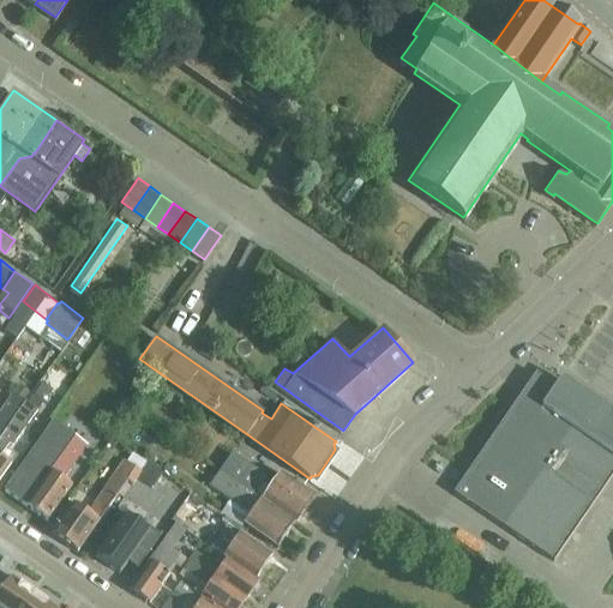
[(242,369),(224,356),(215,372),(232,384),(242,369)]
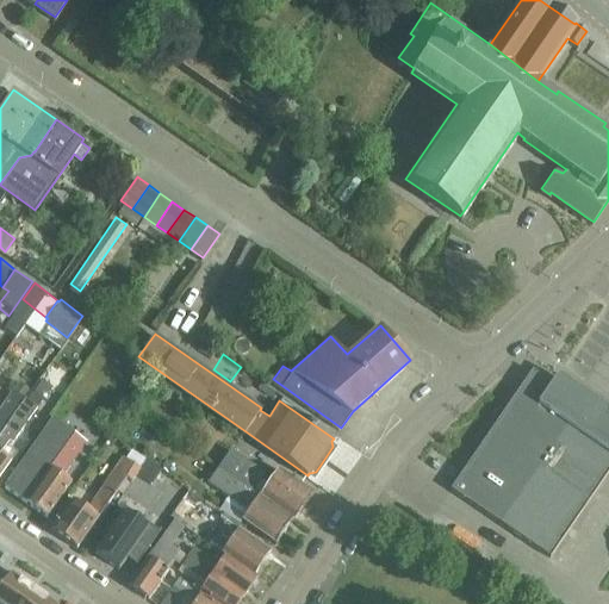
[(551,554),(608,468),(608,408),(569,380),(558,373),(552,381),(533,368),(520,387),(519,387),(451,486),(551,554)]
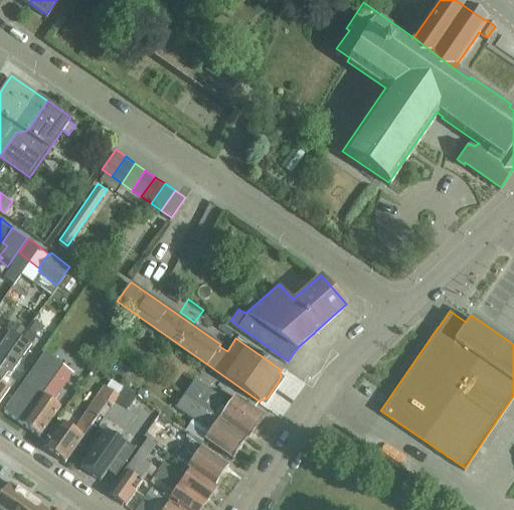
[(27,327),(16,319),(12,325),(23,333),(27,327)]
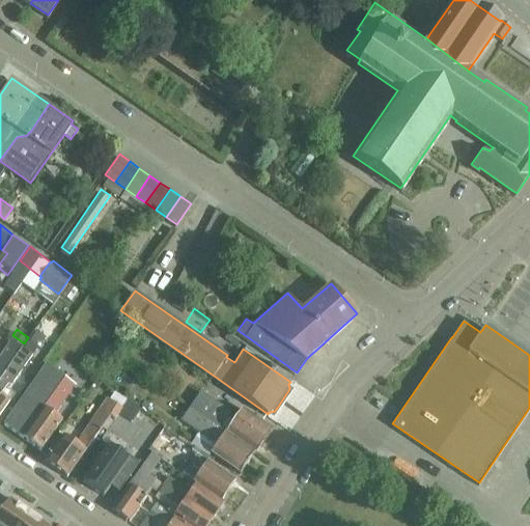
[(0,377),(24,343),(12,335),(0,354),(0,377)]
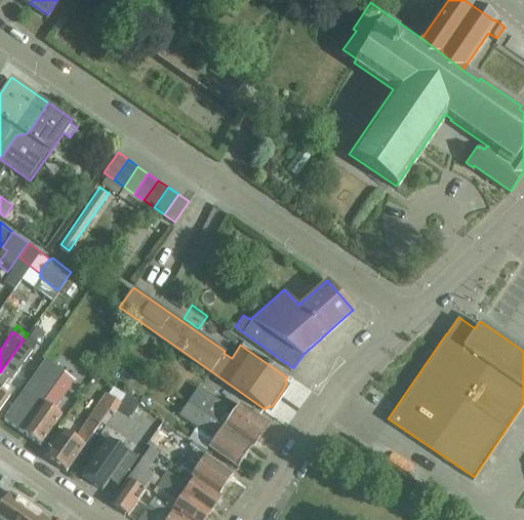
[(24,340),(0,372),(0,408),(10,394),(1,388),(9,376),(11,377),(34,347),(24,340)]
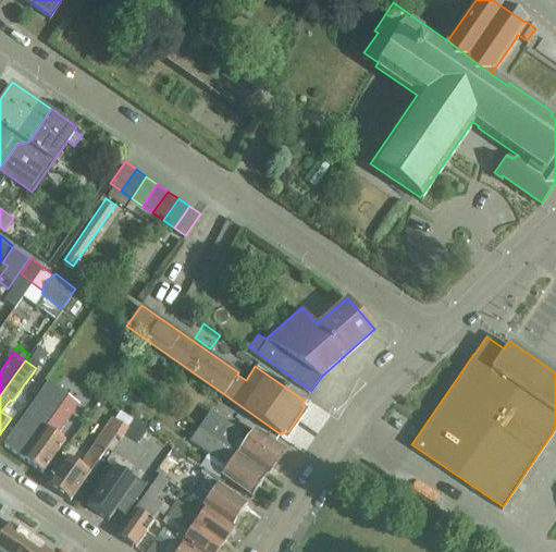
[(79,402),(76,400),(74,397),(48,381),(31,406),(7,441),(45,469),(66,438),(58,432),(79,402)]
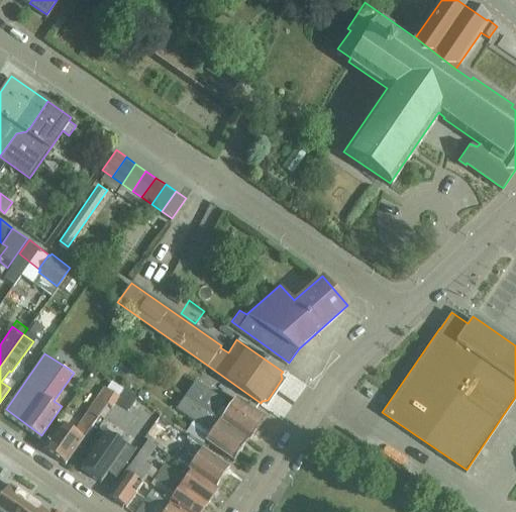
[(225,399),(196,379),(186,394),(248,438),(265,415),(237,396),(228,408),(222,404),(225,399)]
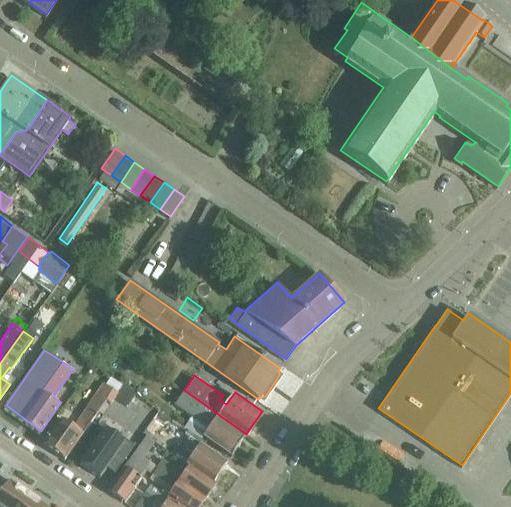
[(61,416),(43,442),(65,457),(107,397),(111,400),(118,390),(104,380),(78,417),(81,419),(79,422),(82,424),(79,429),(61,416)]
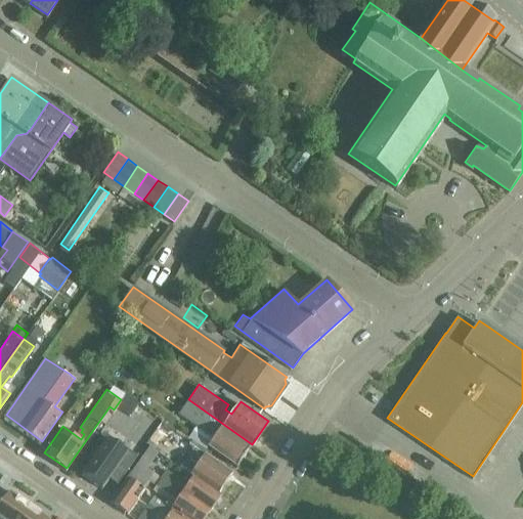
[(208,445),(237,465),(252,444),(188,399),(179,412),(212,434),(215,435),(208,445)]
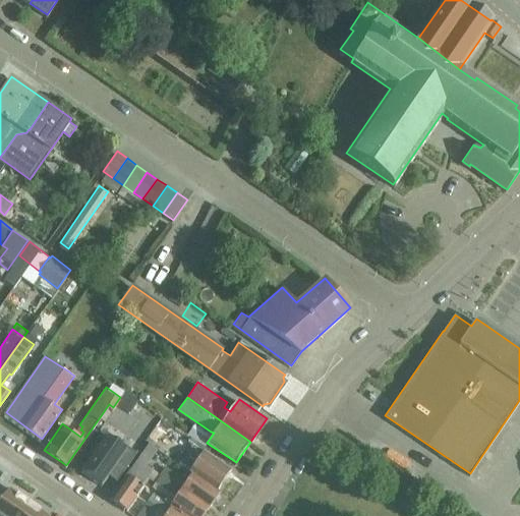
[(113,423),(147,433),(152,412),(118,403),(113,423)]
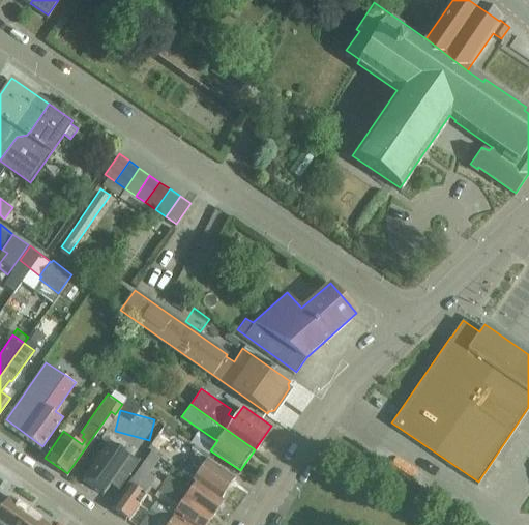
[(195,479),(219,496),(233,476),(207,458),(209,455),(183,436),(183,437),(176,432),(169,442),(200,464),(192,476),(195,479)]
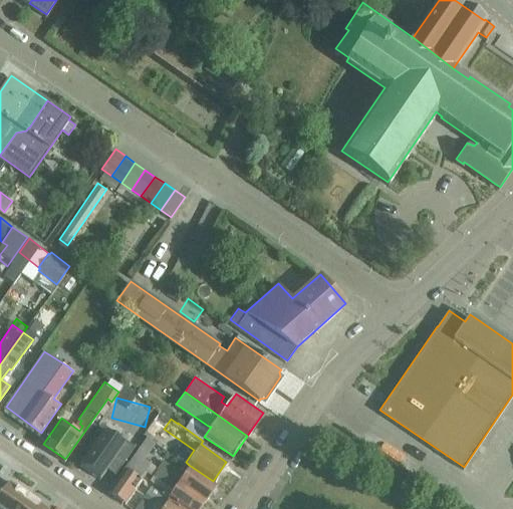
[(136,446),(102,423),(87,443),(92,447),(81,463),(100,477),(106,468),(115,474),(136,446)]
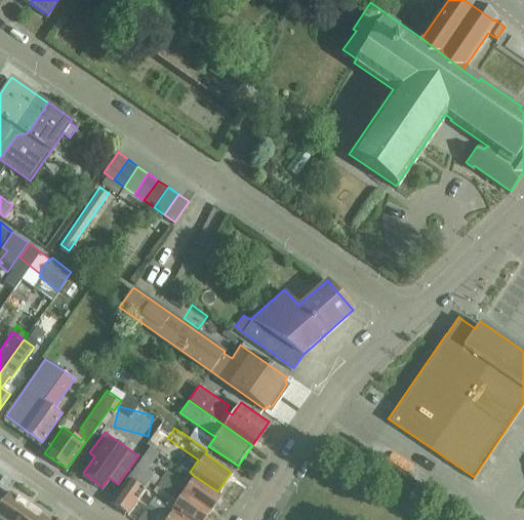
[(151,443),(139,461),(148,467),(160,450),(151,443)]
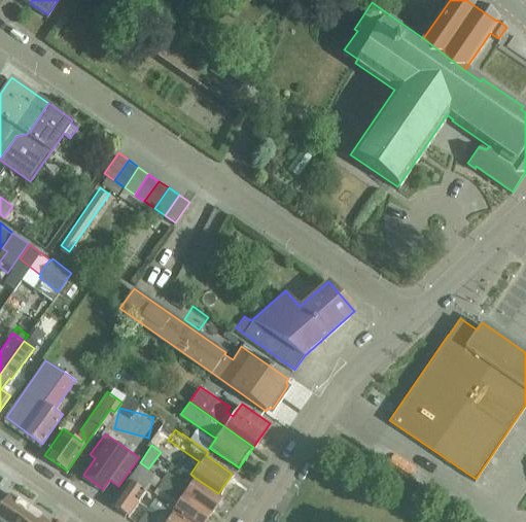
[(150,482),(177,500),(172,509),(189,521),(206,521),(205,519),(210,513),(162,478),(148,468),(140,462),(129,480),(144,491),(150,482)]
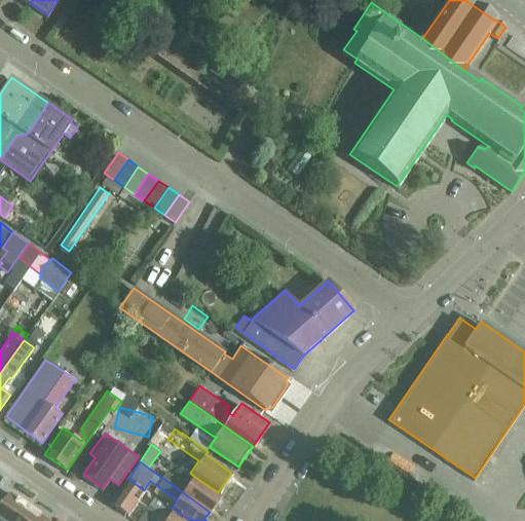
[(161,477),(210,512),(215,504),(217,506),(221,499),(219,497),(221,495),(218,492),(193,476),(187,485),(165,470),(161,477)]
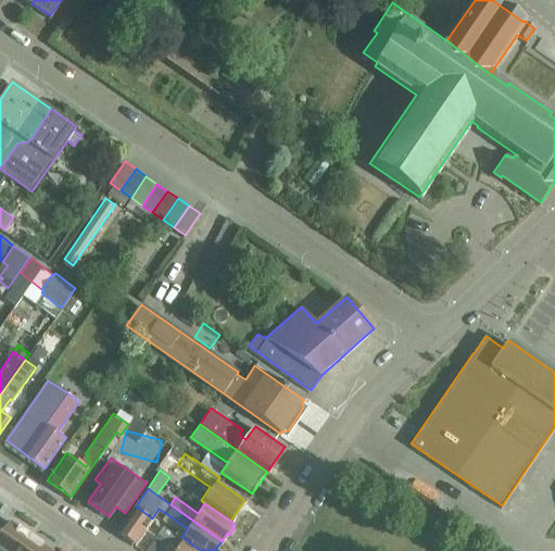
[(135,543),(152,518),(136,506),(118,531),(135,543)]
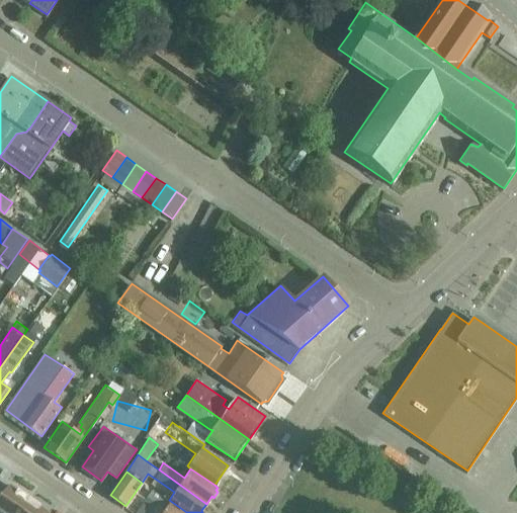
[(0,512),(18,512),(29,499),(9,485),(2,495),(0,493),(0,512)]
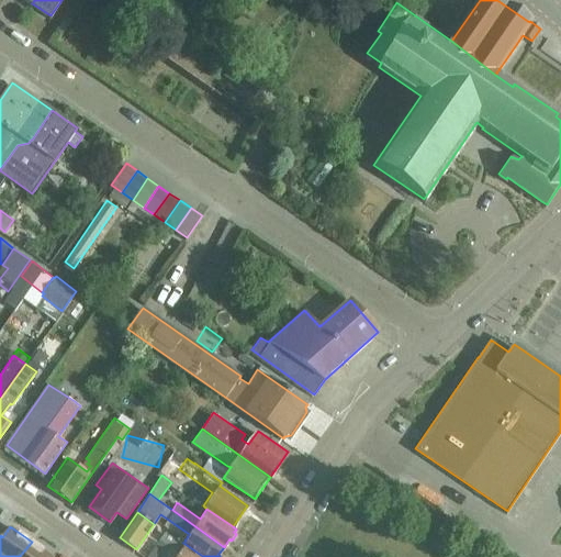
[(202,556),(183,543),(166,531),(157,542),(147,556),(161,556),(170,546),(176,550),(181,550),(176,556),(202,556)]
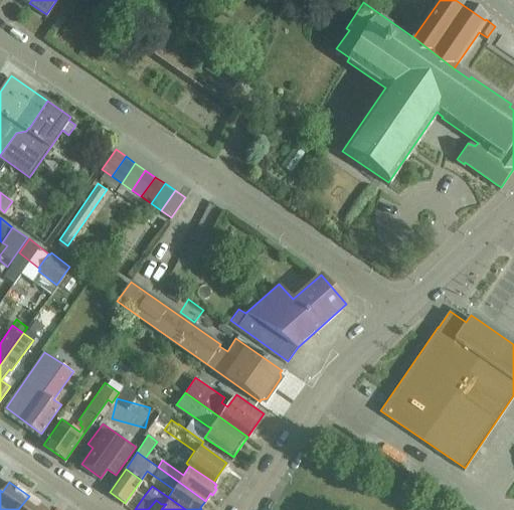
[(47,509),(48,509),(29,496),(18,509),(47,509)]
